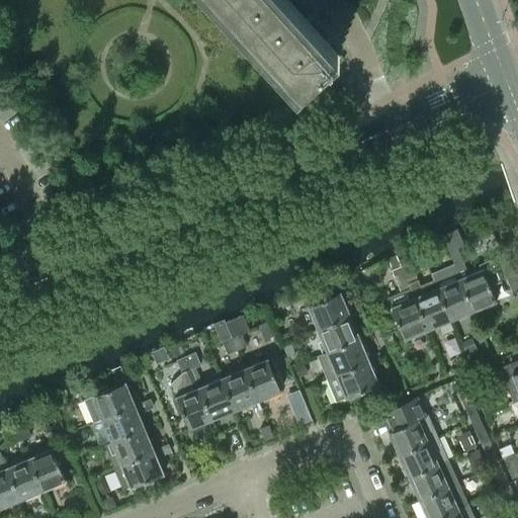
[(339,56),(288,0),(210,0),(296,94),(339,56)]
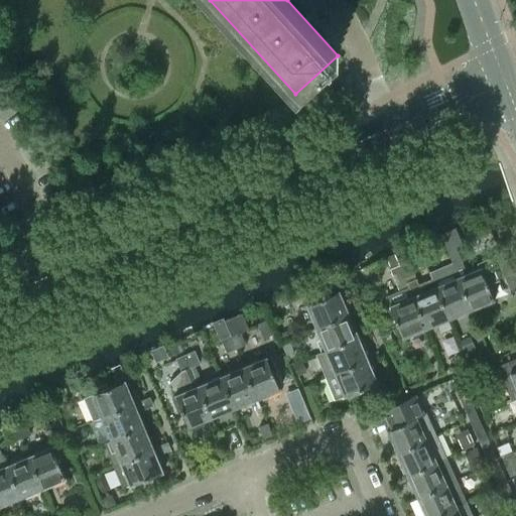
[(453,233),(441,237),(442,241),(452,262),(471,310),(494,300),(488,285),(500,280),(491,257),(477,263),(479,268),(467,272),(462,259),(458,250),(464,248),(461,239),(457,231),(453,233)]
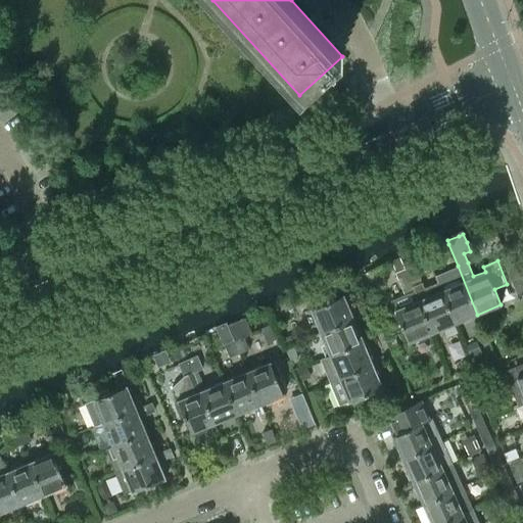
[(437,249),(448,244),(447,240),(445,237),(434,241),(437,249)]
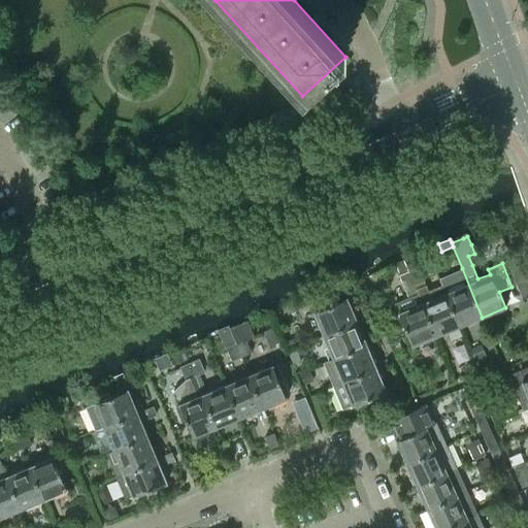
[(527,269),(521,273),(515,258),(510,259),(508,264),(524,301),(527,298),(527,269)]
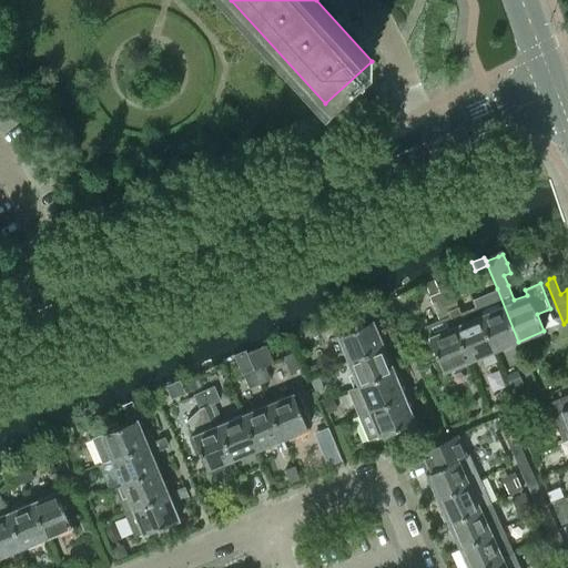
[(440,293),(446,306),(456,302),(449,288),(440,293)]
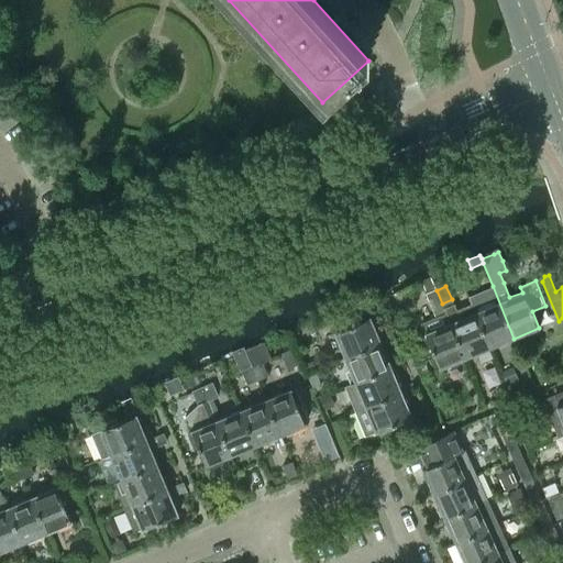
[(493,286),(467,296),(471,304),(489,349),(514,339),(493,286)]
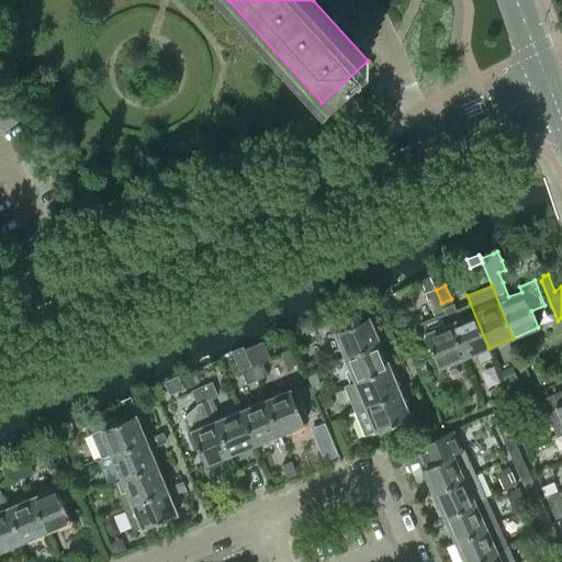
[(431,307),(441,303),(436,290),(426,293),(431,307)]
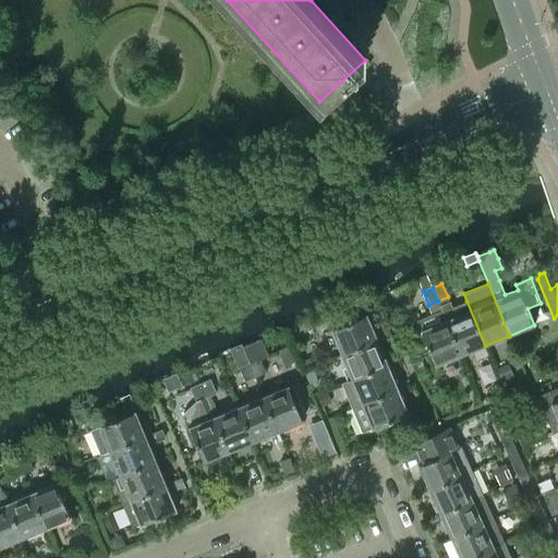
[(448,296),(438,301),(440,306),(461,355),(485,346),(466,301),(452,307),(450,302),(448,296)]
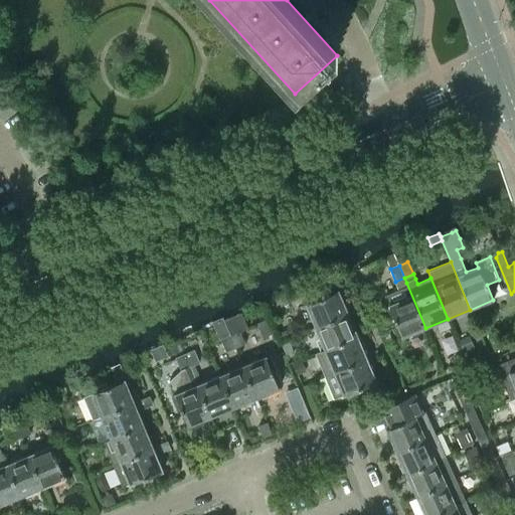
[(398,290),(384,296),(389,307),(385,308),(391,322),(395,321),(402,338),(425,328),(406,283),(404,278),(395,282),(394,282),(398,290)]
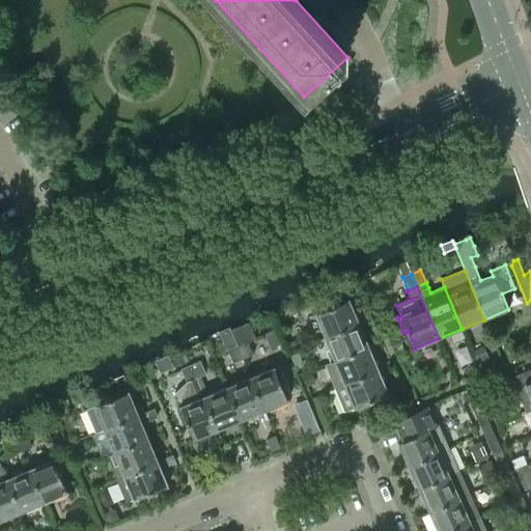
[(314,314),(325,338),(363,322),(360,313),(356,315),(350,300),(331,307),(330,303),(315,309),(316,313),(314,314)]
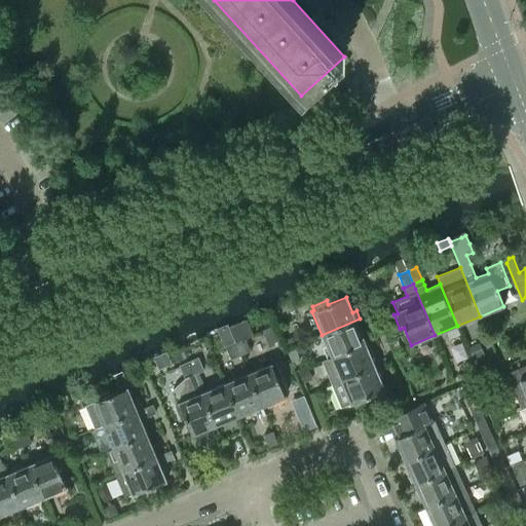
[(331,358),(366,343),(359,328),(364,326),(360,318),(322,335),(331,358)]
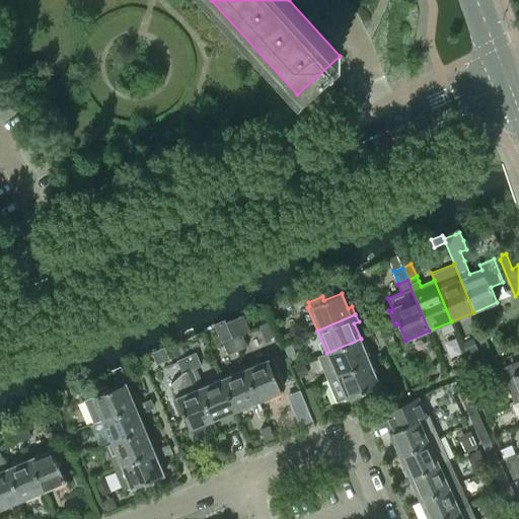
[(244,316),(226,324),(232,339),(237,351),(246,347),(241,335),(250,331),(244,316)]
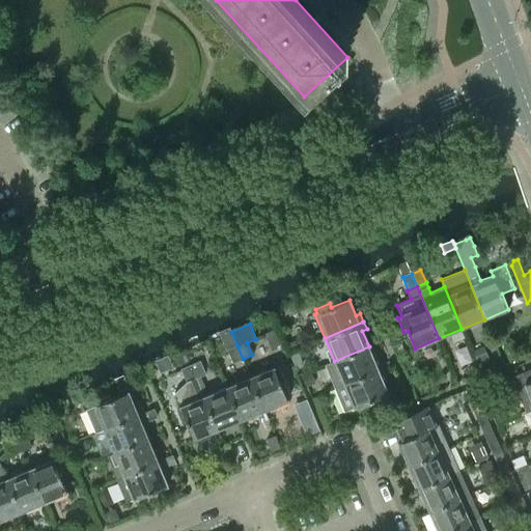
[(233,363),(243,359),(238,346),(228,350),(233,363)]
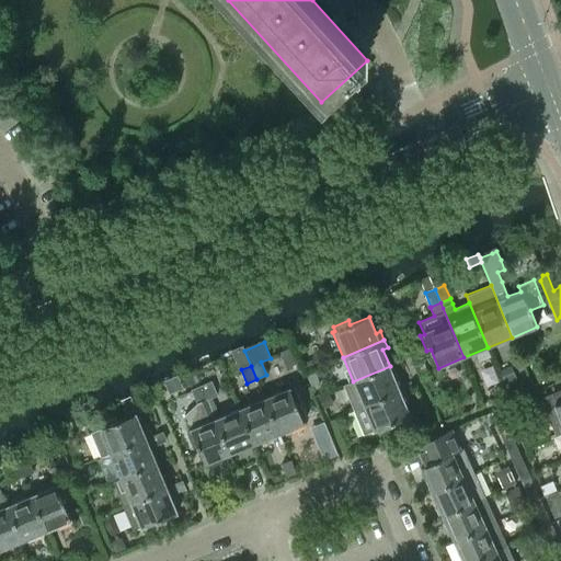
[(353,381),(343,385),(354,410),(363,405),(404,388),(401,380),(397,382),(390,366),(353,381)]
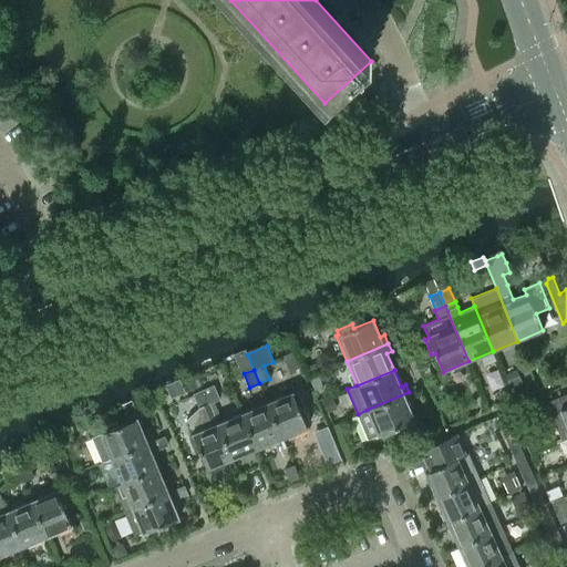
[(515,371),(505,374),(511,385),(519,382),(515,371)]
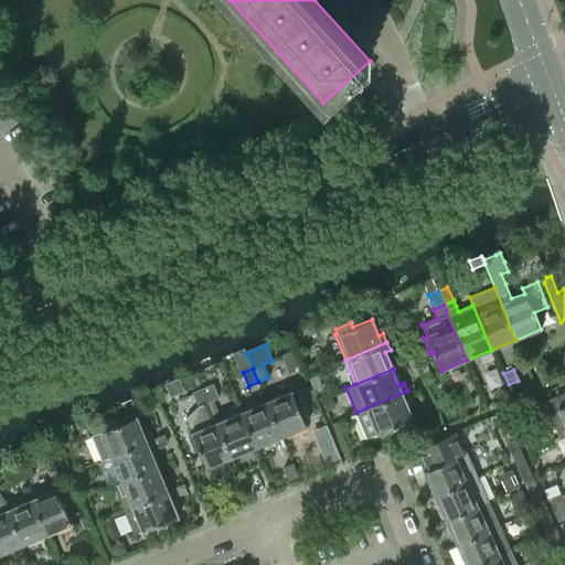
[(203,388),(209,402),(219,398),(213,385),(203,388)]
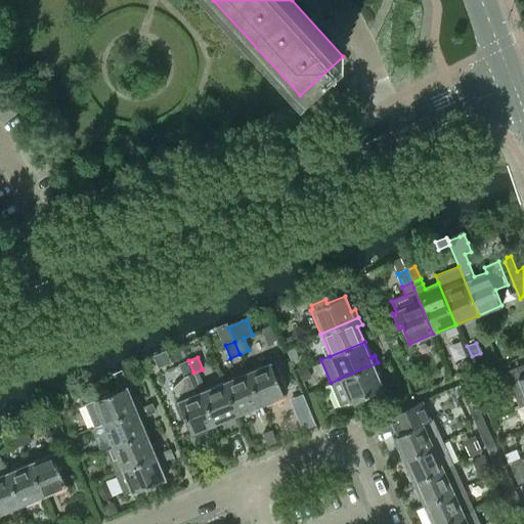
[(193,373),(188,360),(179,364),(184,377),(172,388),(179,404),(175,406),(180,419),(184,417),(191,434),(215,425),(201,391),(193,373)]
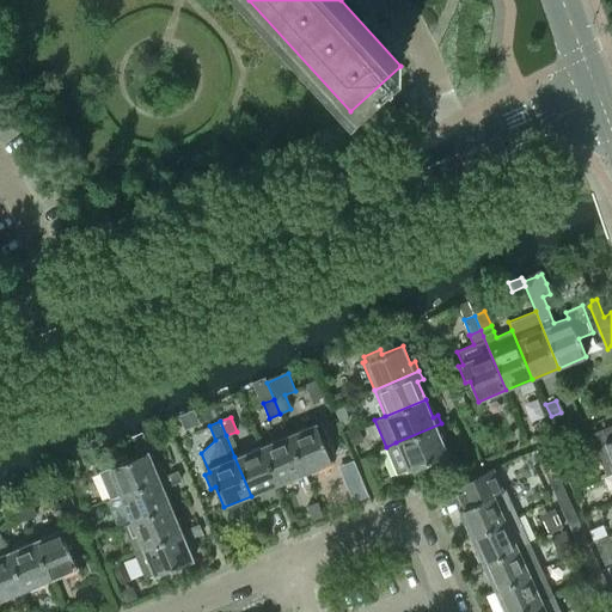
[(288,434),(305,473),(332,463),(323,442),(328,440),(320,423),(317,426),(316,423),(288,434)]
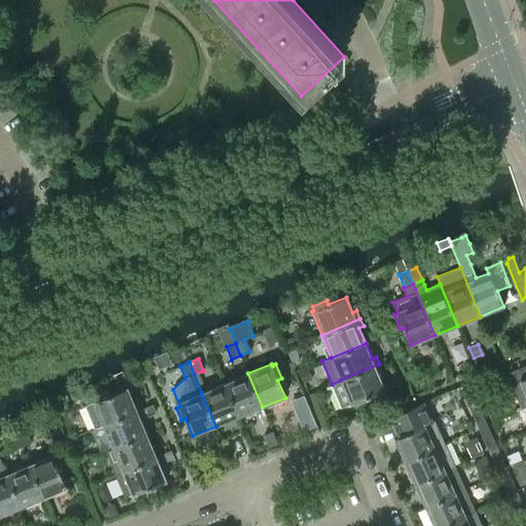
[(340,380),(332,384),(341,408),(350,404),(352,403),(353,407),(368,401),(367,397),(384,389),(378,374),(382,372),(379,364),(340,380)]
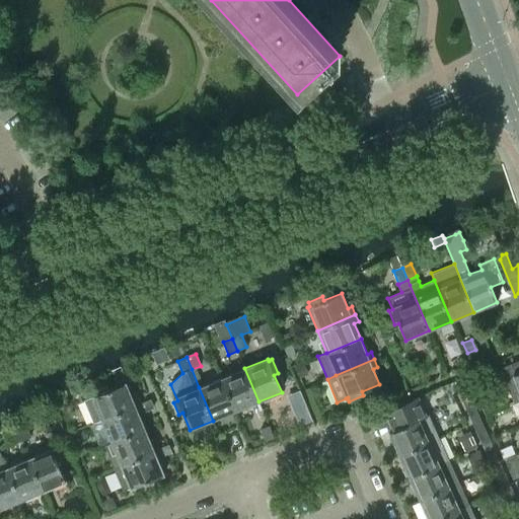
[(513,402),(518,399),(518,360),(499,369),(513,402)]
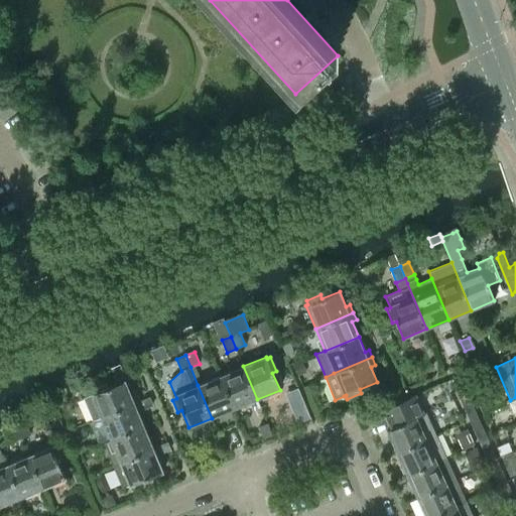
[(120,364),(111,368),(112,370),(116,380),(125,377),(120,367),(120,364)]
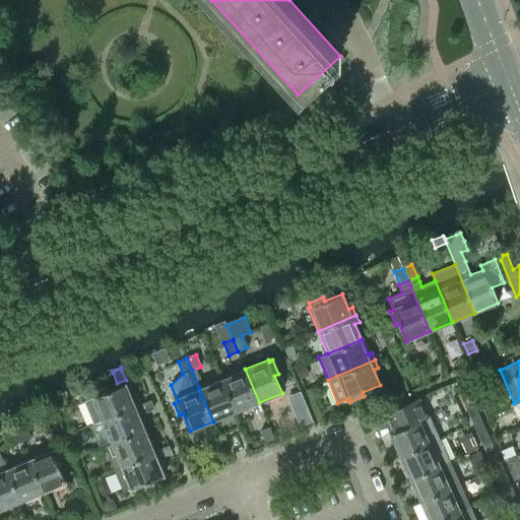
[(259,402),(245,369),(222,378),(236,412),(259,402)]
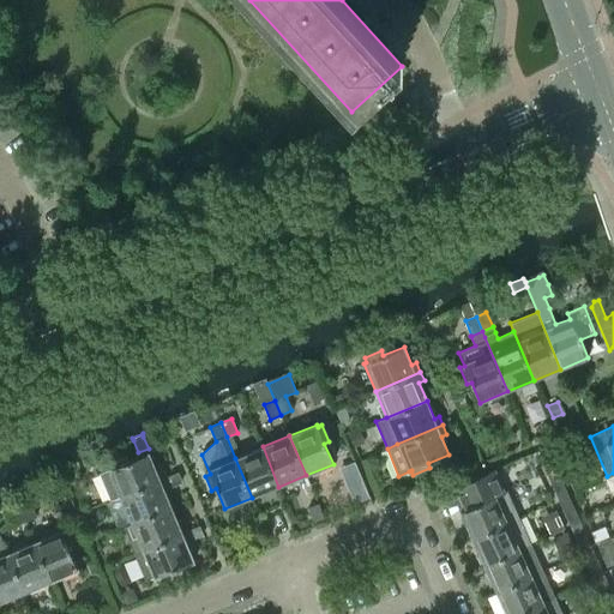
[(252,498),(278,487),(263,446),(235,458),(252,498)]
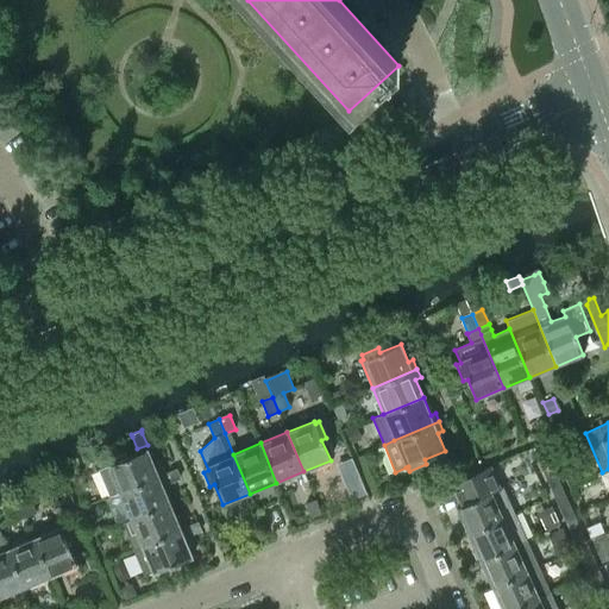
[(110,496),(119,493),(164,473),(161,465),(156,468),(148,449),(126,458),(125,453),(108,460),(111,464),(107,465),(108,466),(99,470),(110,496)]
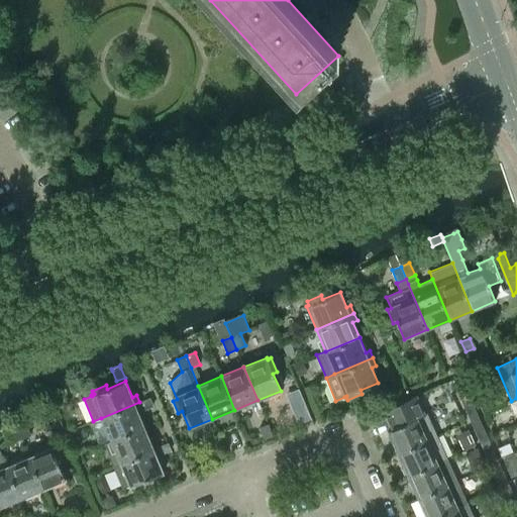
[(466,410),(473,407),(468,395),(460,398),(466,410)]
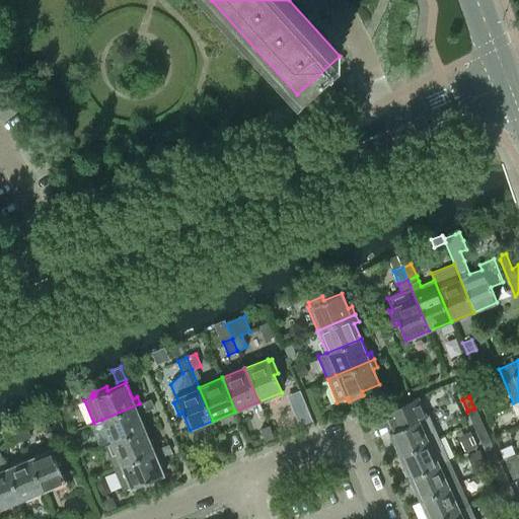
[(414,399),(384,413),(392,431),(388,433),(398,456),(430,442),(439,438),(429,414),(425,416),(417,397),(414,399)]
